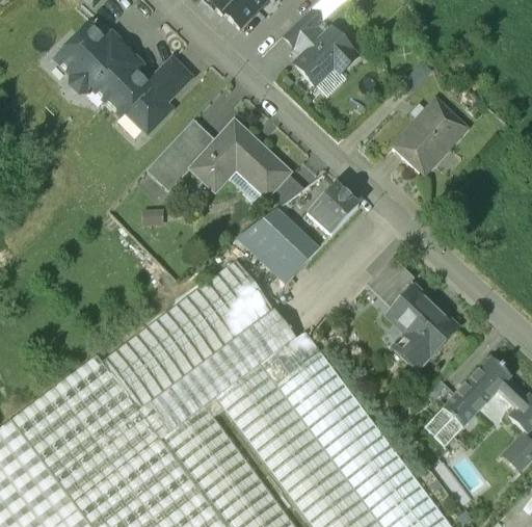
[(213,4),(239,29),(266,0),(216,0),(213,4)]
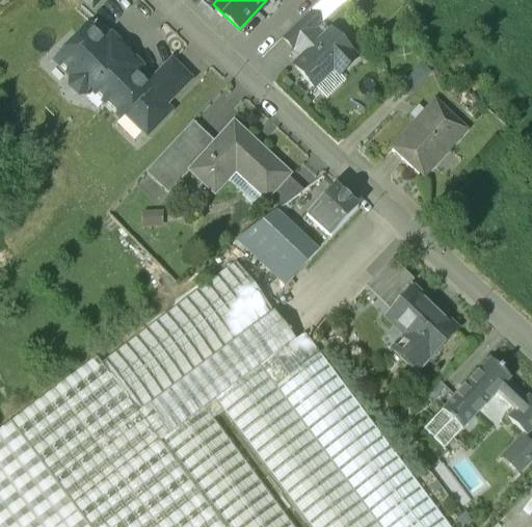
[(310,9),(283,34),(293,47),(295,45),(313,28),(321,21),(310,9)]
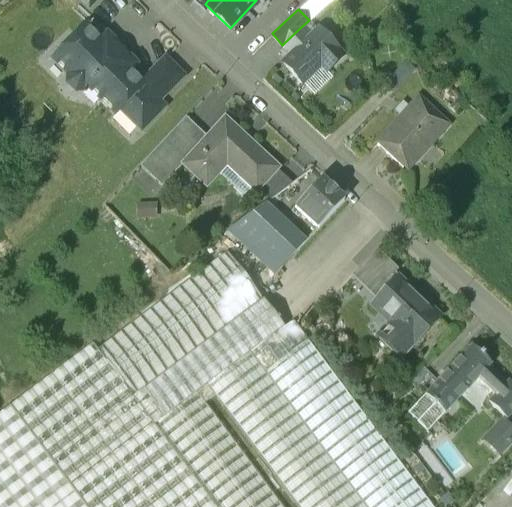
[(99,37),(85,23),(52,56),(67,71),(66,78),(75,87),(83,86),(87,83),(113,110),(119,105),(139,125),(156,109),(150,103),(163,90),(146,73),(140,79),(127,66),(133,60),(105,32),(99,37)]
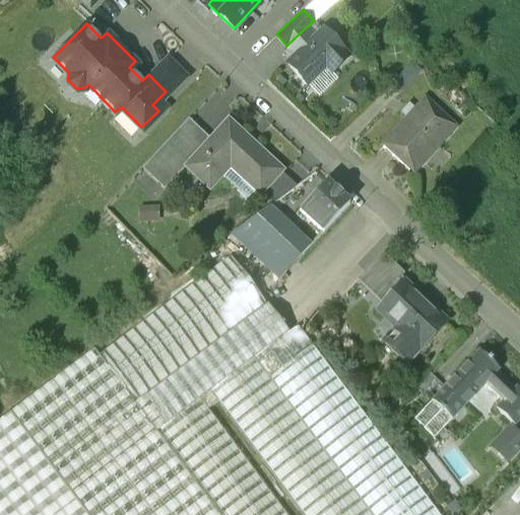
[(347,55),(323,27),(314,36),(306,27),(288,44),(297,53),(286,61),(306,82),(325,64),(330,70),(347,55)]
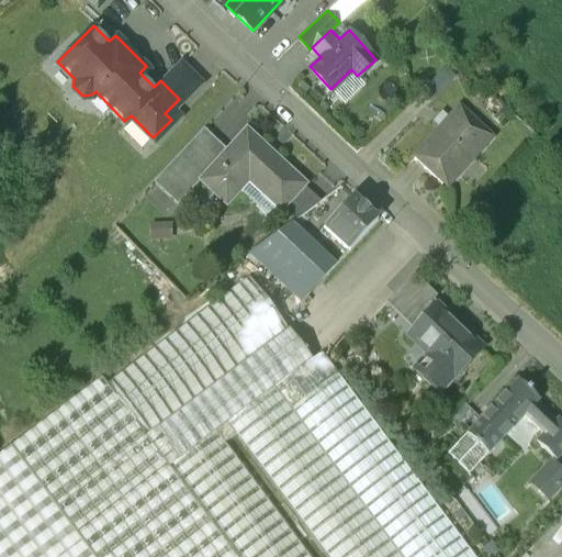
[(198,81),(179,63),(160,80),(179,99),(198,81)]
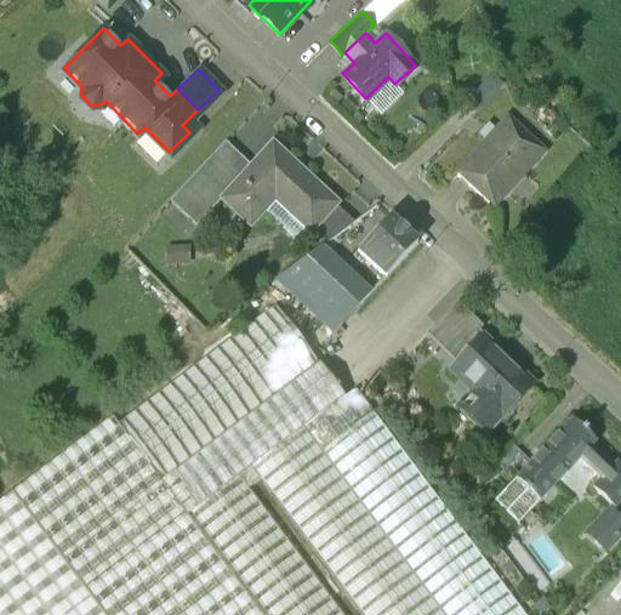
[(502,85),(493,75),(465,101),(474,113),(502,85)]
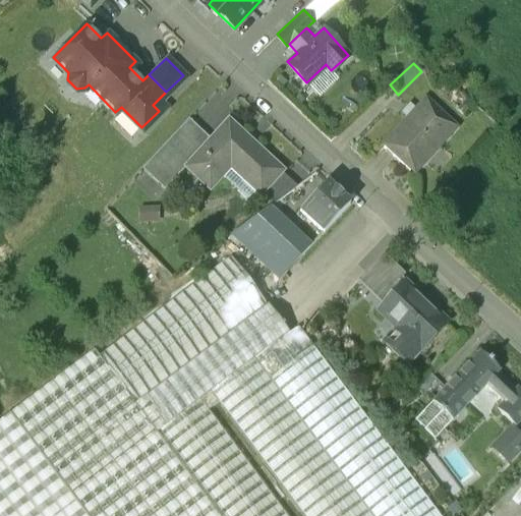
[(424,96),(384,141),(414,169),(455,124),(424,96)]
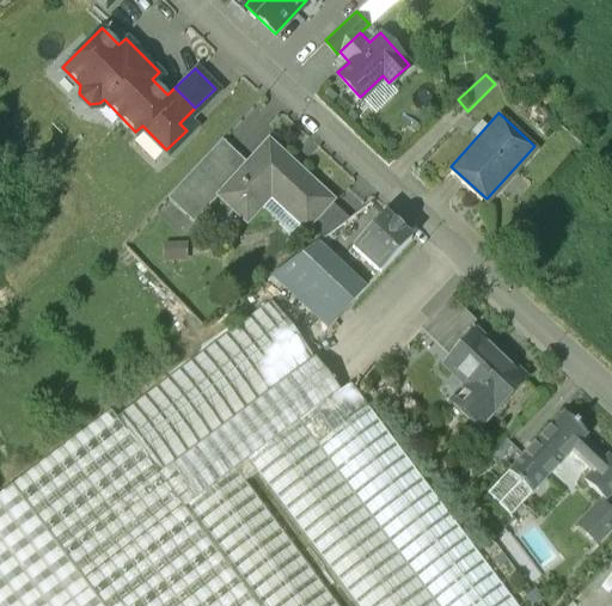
[(248,159),(221,135),(167,195),(193,219),(218,191),(248,159)]
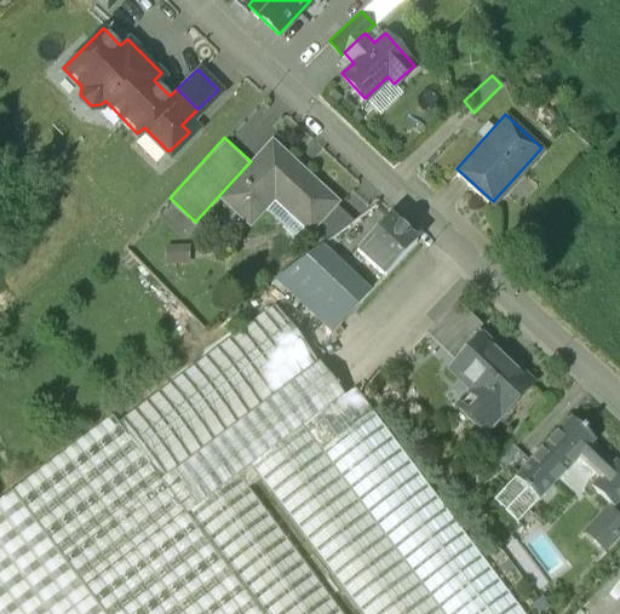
[(251,161),(220,194),(248,222),(264,206),(268,201),(262,195),(273,183),(293,202),(292,206),(292,208),(292,212),(293,214),(310,228),(314,224),(336,201),(338,199),(271,138),(251,161)]
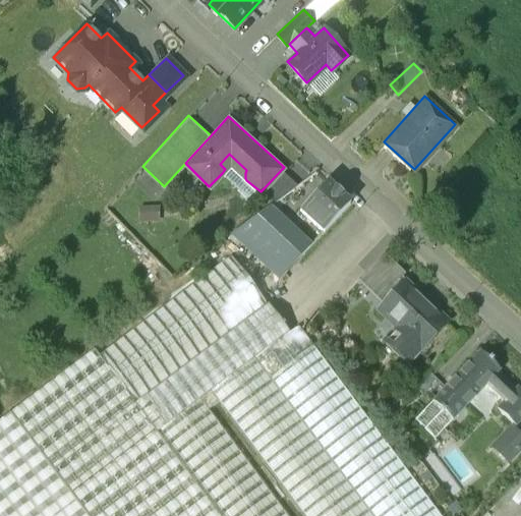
[(246,170),(229,154),(220,164),(225,169),(222,173),(252,201),(261,191),(246,180),(245,178),(245,175),(245,173),(246,170)]
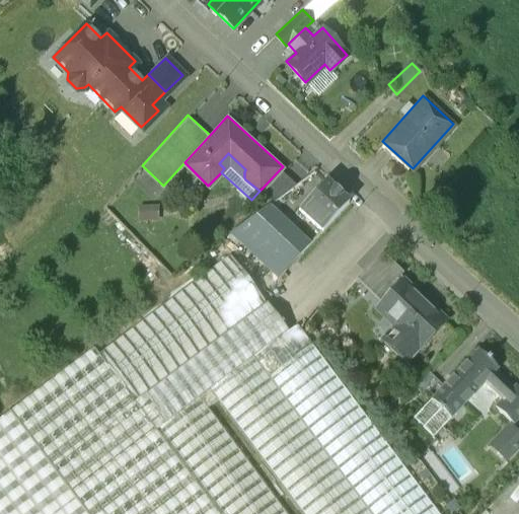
[(295,181),(281,168),(263,188),(273,198),(295,181)]
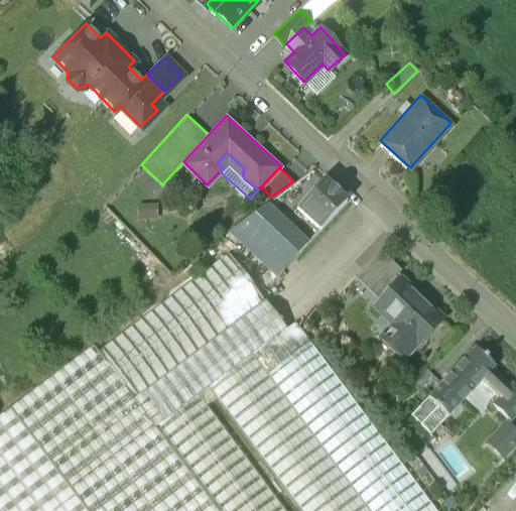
[(346,198),(324,177),(297,206),(319,226),(346,198)]
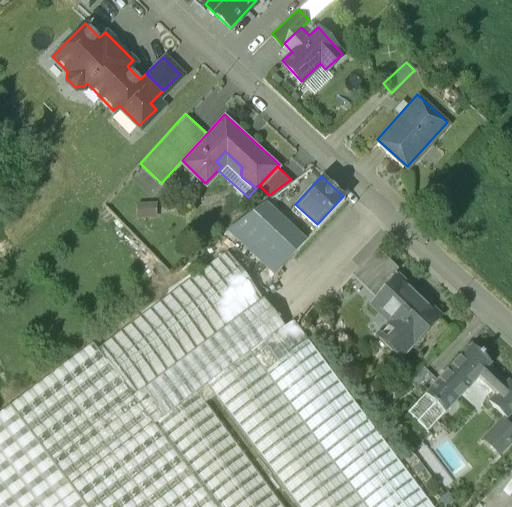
[(263,200),(227,227),(274,270),(304,238),(263,200)]
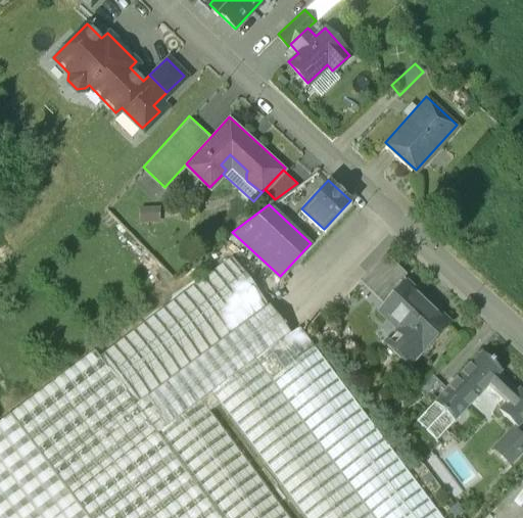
[(140,206),(141,220),(159,219),(158,205),(140,206)]
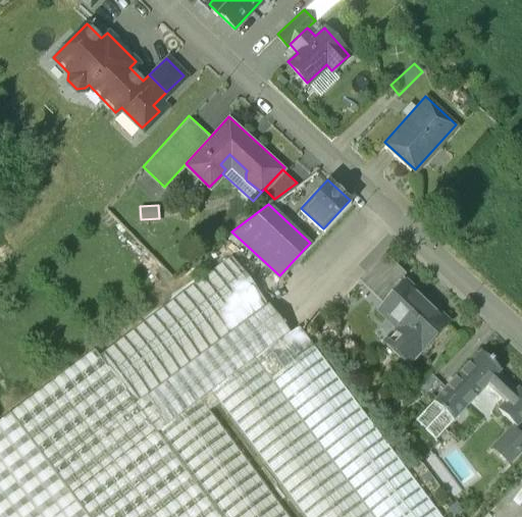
[(228,253),(95,353),(92,350),(0,418),(0,516),(290,516),(208,408),(217,401),(305,516),(445,516),(298,322),(288,329),(228,253)]
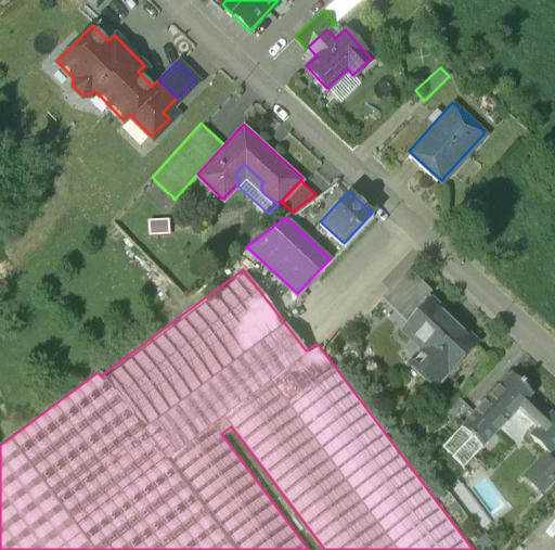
[(431,290),(409,269),(382,297),(384,298),(390,291),(412,311),(431,290)]
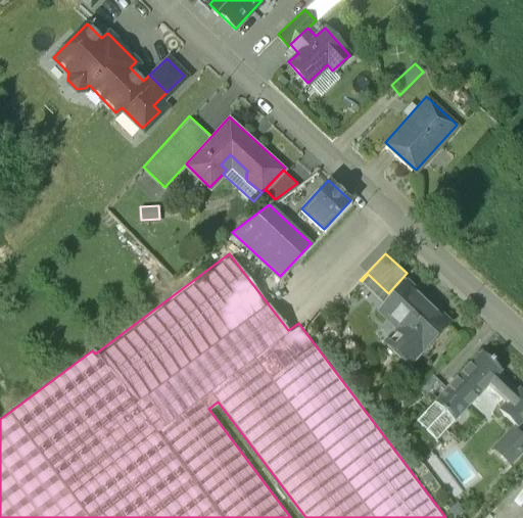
[(368,274),(362,281),(386,303),(392,297),(388,293),(368,274)]
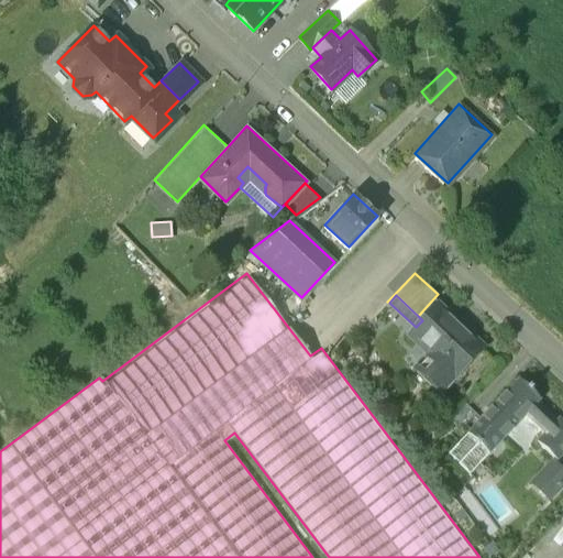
[(326,326),(343,310),(337,303),(319,317),(326,326)]
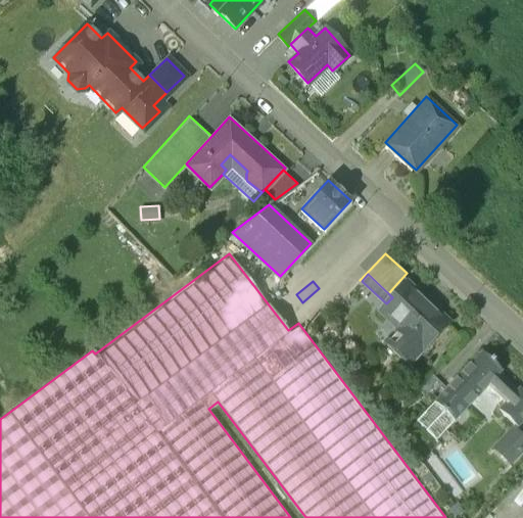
[(424,296),(408,281),(392,297),(386,303),(380,310),(399,329),(405,333),(393,345),(388,341),(387,342),(410,364),(449,321),(448,319),(446,322),(422,299),(424,296)]
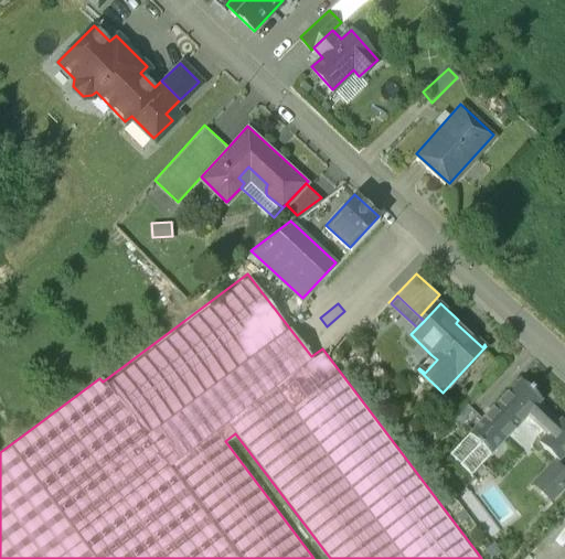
[(484,344),(458,320),(456,323),(482,347),(484,344)]
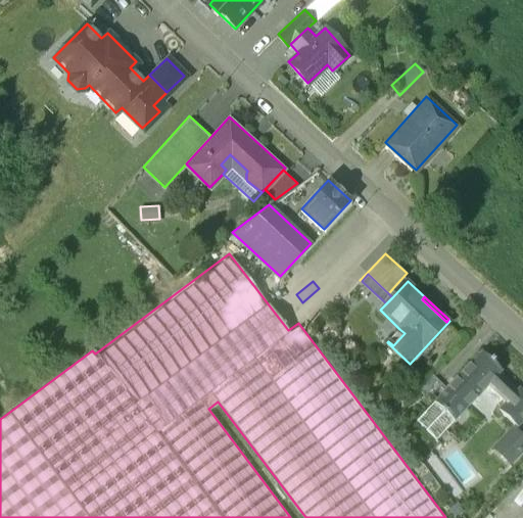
[(399,329),(388,341),(393,345),(405,333),(399,329)]
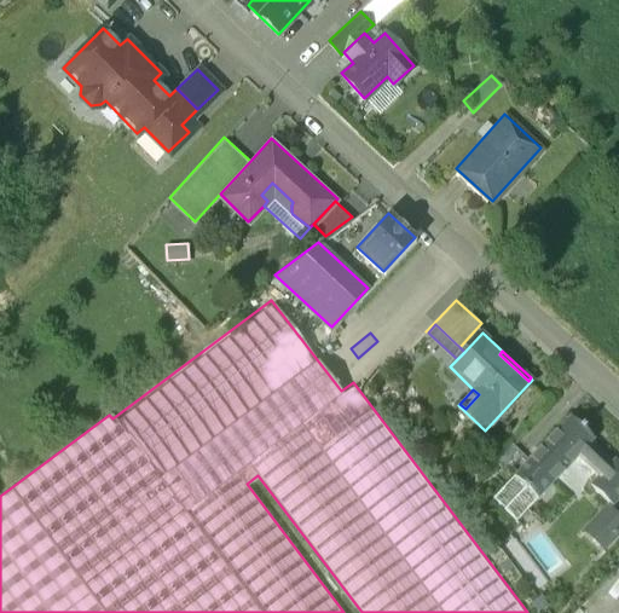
[(570,412),(514,472),(522,480),(521,483),(525,486),(526,484),(537,495),(577,452),(597,473),(612,457),(590,438),(594,434),(583,426),(584,423),(582,420),(579,422),(570,412)]
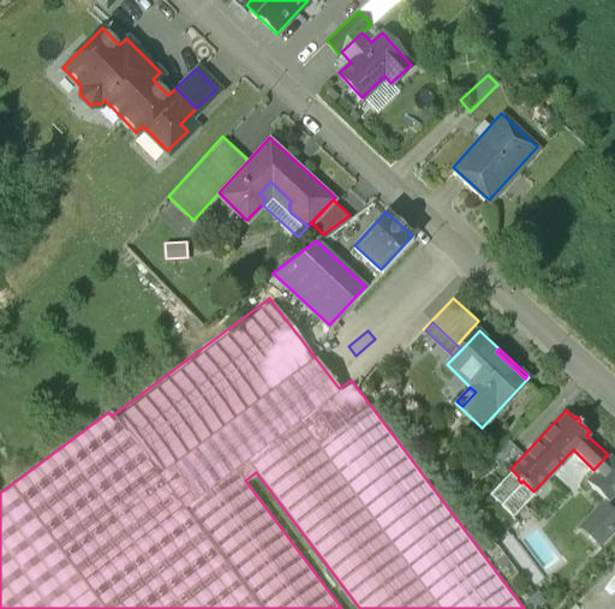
[(593,470),(586,478),(608,499),(614,490),(614,455),(610,452),(593,470)]
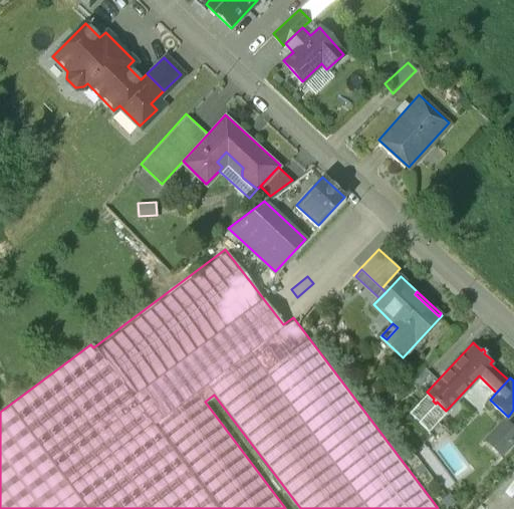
[(513,436),(513,430),(503,420),(486,438),(500,451),(513,436)]
